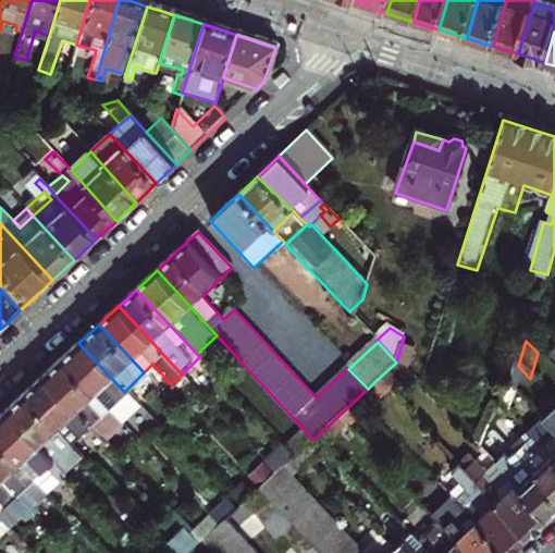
[(124,392),(78,343),(69,353),(60,361),(116,421),(134,403),(124,392)]
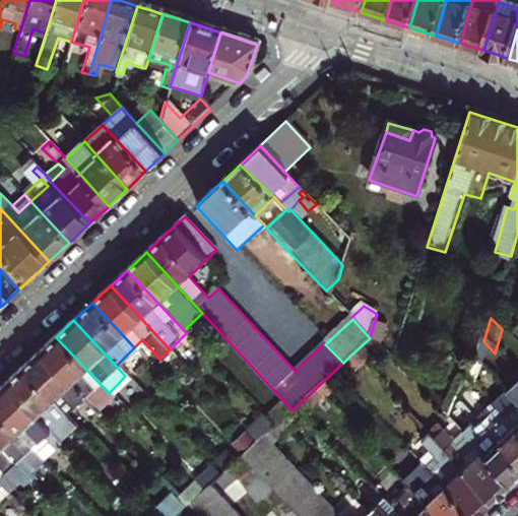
[(375,321),(370,338),(378,346),(381,350),(388,329),(375,321)]
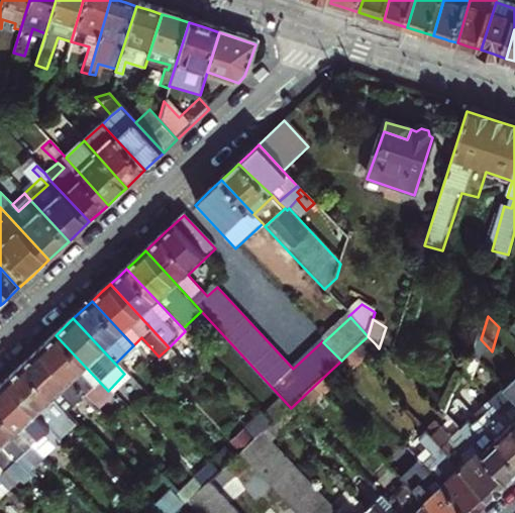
[(108,391),(56,335),(46,343),(38,350),(94,410),(111,394),(108,391)]
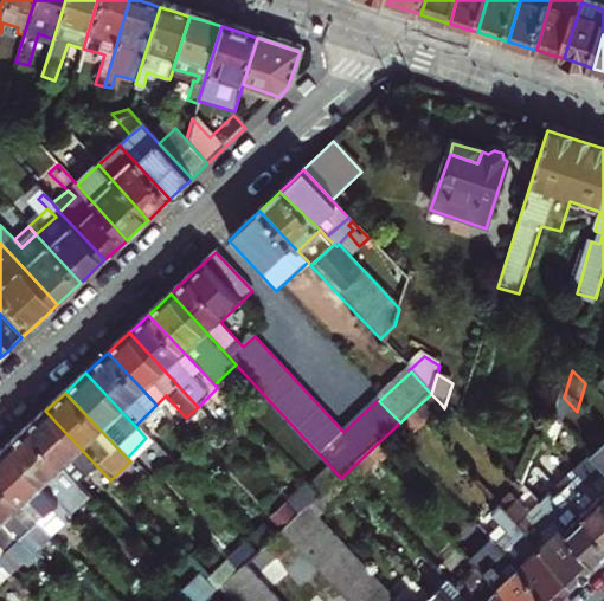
[(409,414),(419,424),(441,404),(431,394),(409,414)]
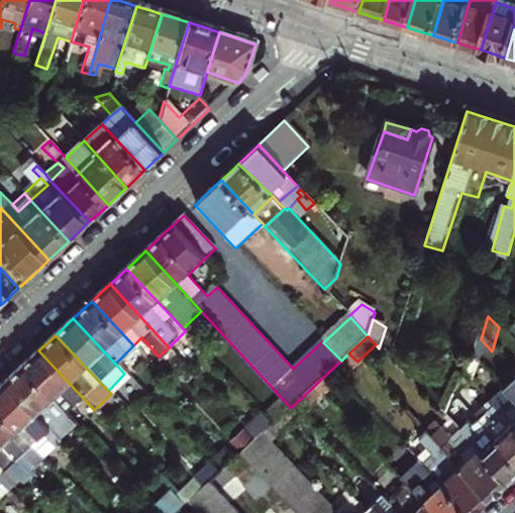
[(481,339),(474,362),(487,376),(494,353),(492,351),(481,339)]
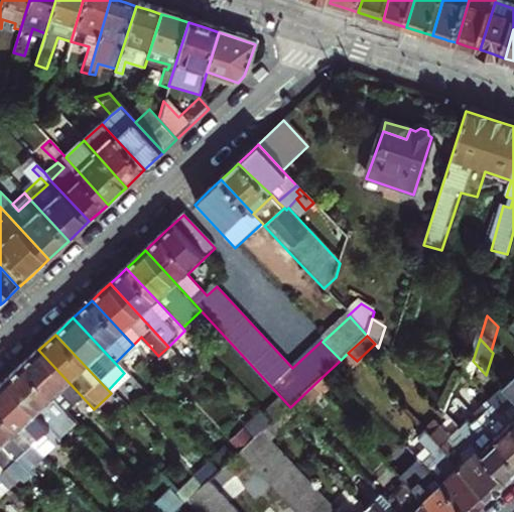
[(29,359),(22,366),(49,395),(57,387),(73,403),(86,417),(94,409),(38,350),(29,359)]
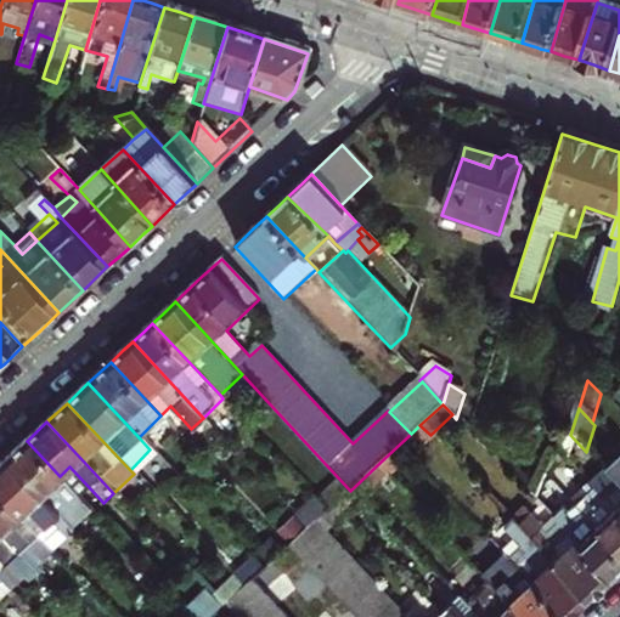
[(578,479),(586,452),(570,435),(562,462),(578,479)]
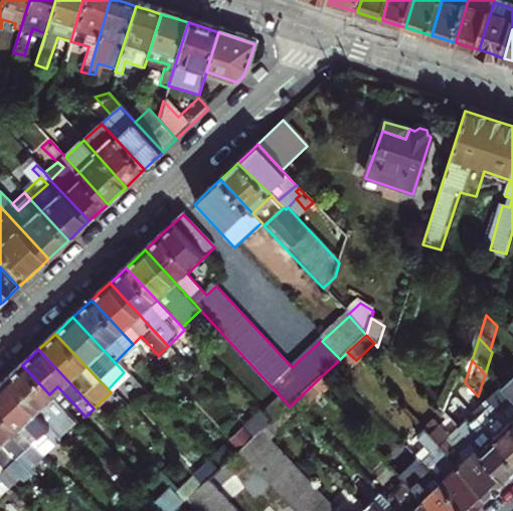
[(49,394),(22,365),(13,373),(4,381),(56,438),(74,421),(64,410),(49,394)]
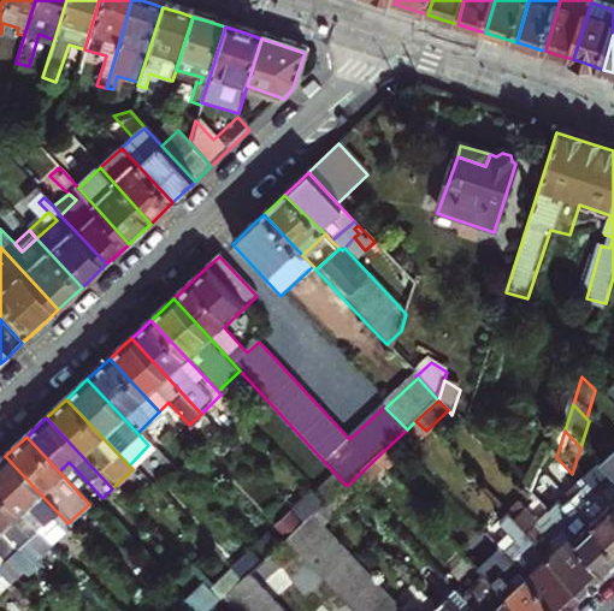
[(393,443),(372,462),(384,475),(405,456),(393,443)]
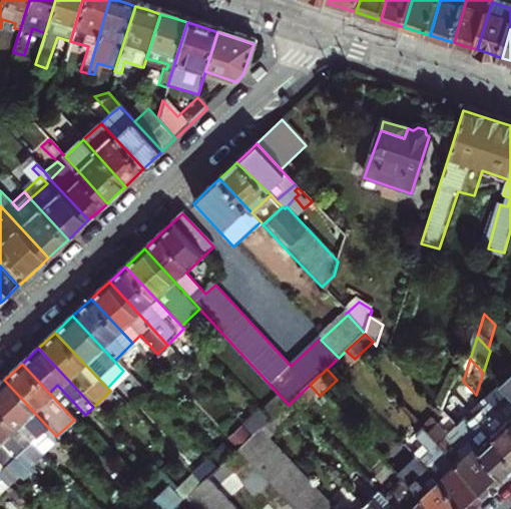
[(56,436),(4,380),(0,383),(0,406),(42,453),(58,438),(56,436)]
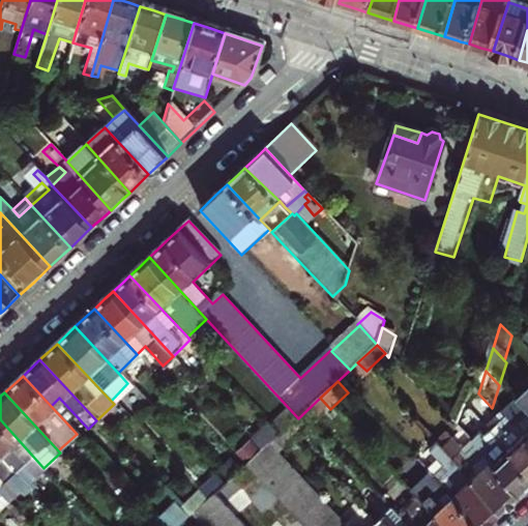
[(59,398),(51,406),(66,422),(75,414),(59,398)]
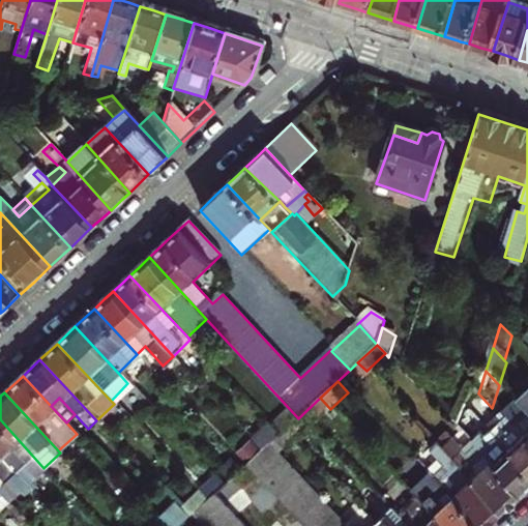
[(527,415),(525,412),(520,416),(510,426),(527,444),(527,415)]
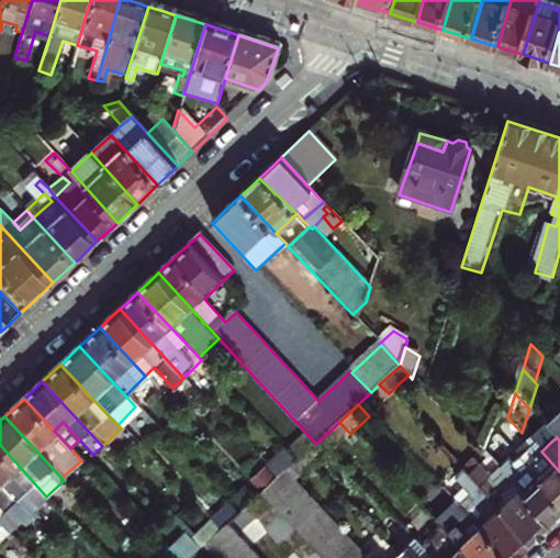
[(46,497),(0,445),(0,484),(31,519),(36,513),(32,509),(46,497)]
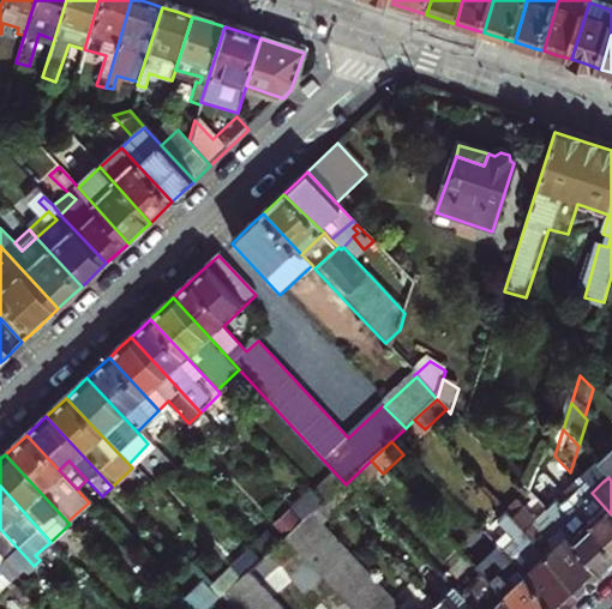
[(611,514),(592,493),(573,511),(577,516),(611,550),(611,514)]
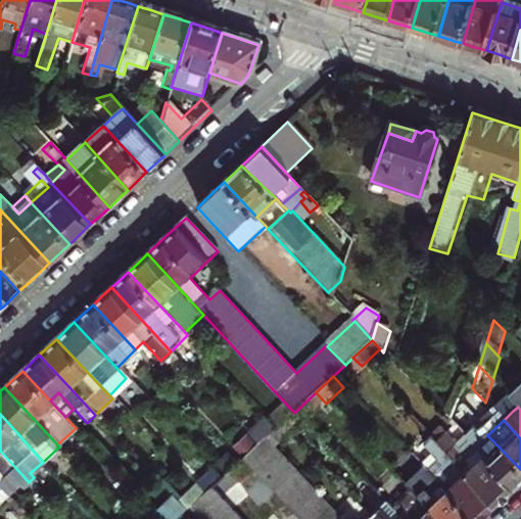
[(435,462),(424,473),(467,518),(480,518),(483,516),(492,508),(436,447),(429,439),(421,447),(435,462)]
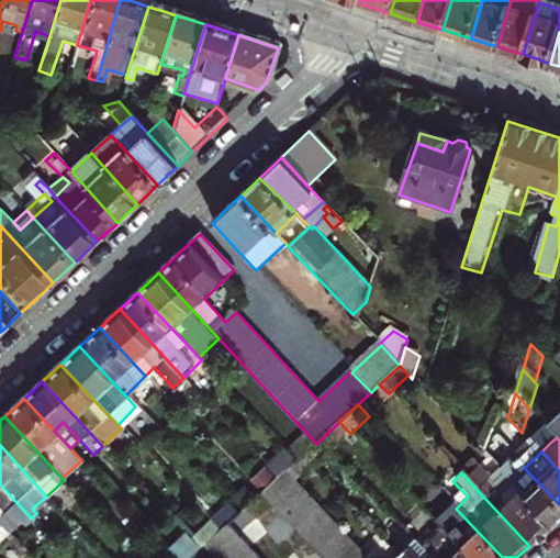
[(517,475),(508,483),(549,526),(558,519),(559,515),(559,504),(528,472),(523,479),(517,475)]
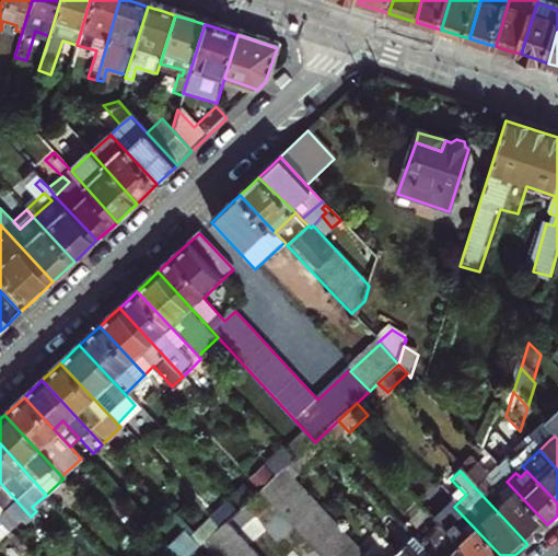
[(547,524),(507,482),(503,477),(491,487),(488,483),(476,472),(467,479),(527,544),(537,534),(547,524)]
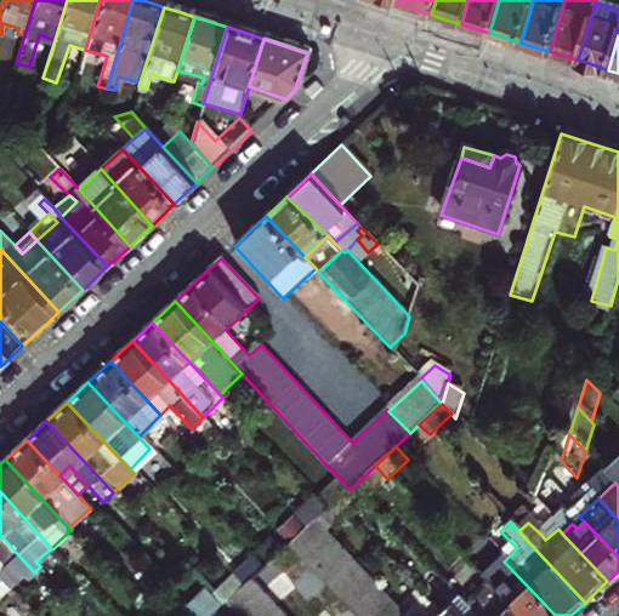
[(396,615),(312,525),(308,529),(288,548),(353,615),(396,615)]
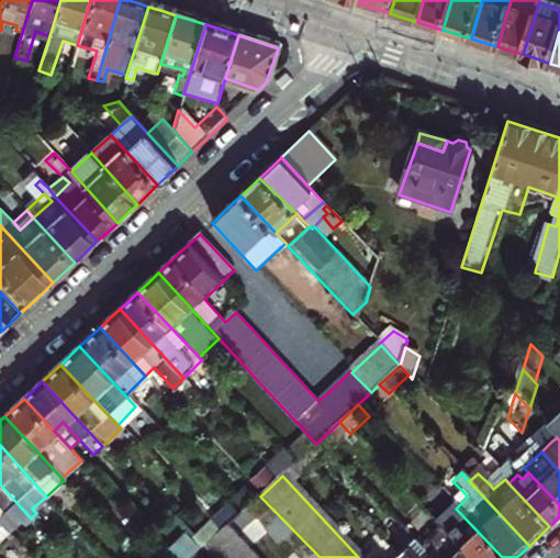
[(501,476),(490,484),(493,489),(505,479),(501,476)]
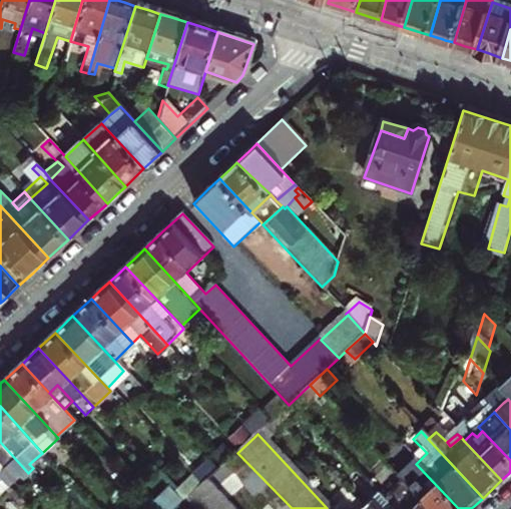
[(28,473),(0,442),(0,477),(7,485),(19,475),(22,478),(28,473)]
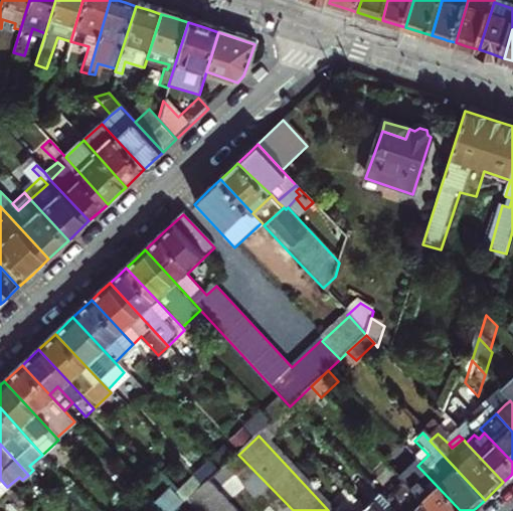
[(396,479),(403,487),(425,510),(460,510),(417,466),(414,462),(396,479)]
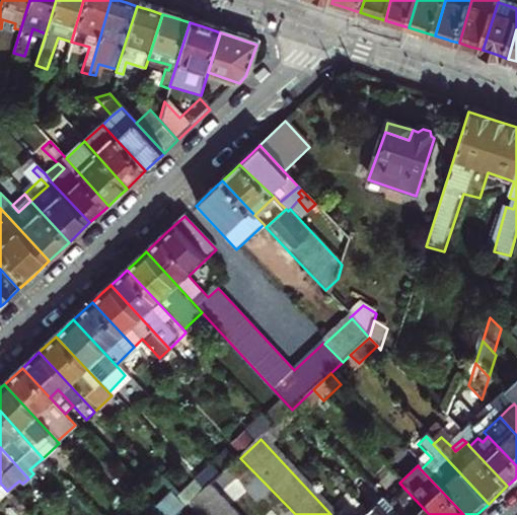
[(188,508),(193,514),(232,514),(208,489),(188,508)]
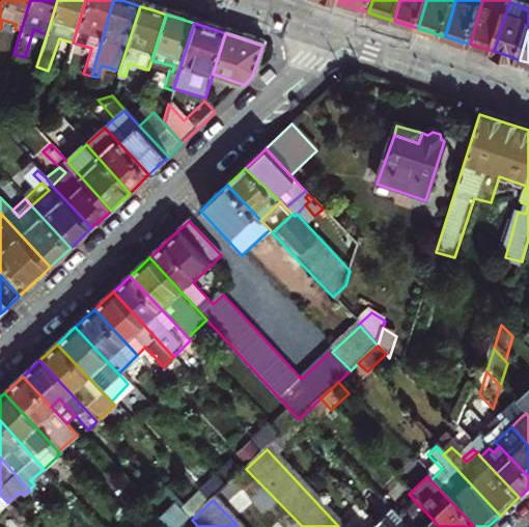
[(439,526),(416,502),(398,519),(405,526),(439,526)]
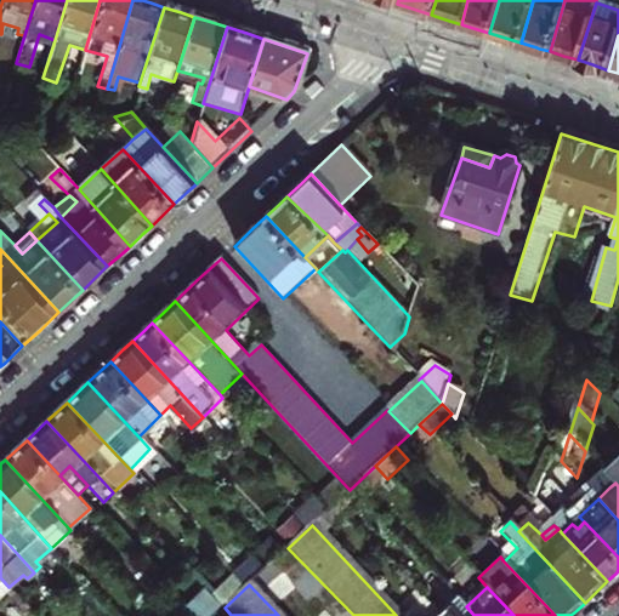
[(460,600),(453,608),(460,615),(473,615),(466,606),(460,600)]
